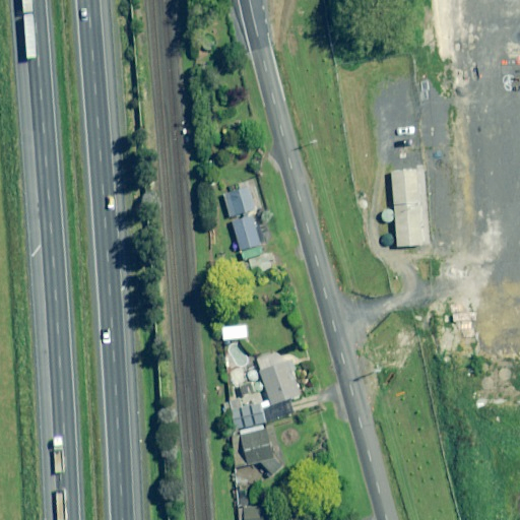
[(255,209),(249,188),(223,194),(230,215),(255,209)]
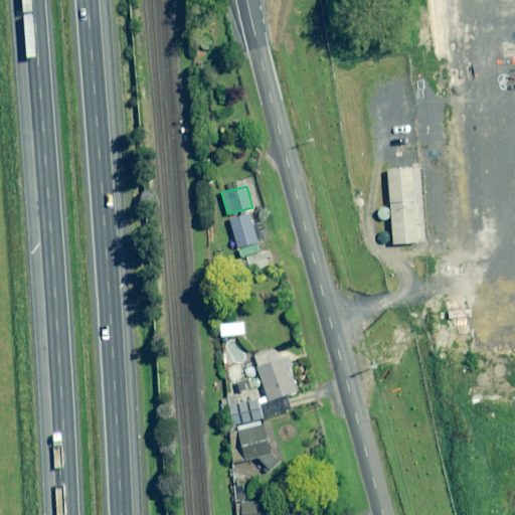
[(258,241),(249,213),(230,218),(237,247),(258,241)]
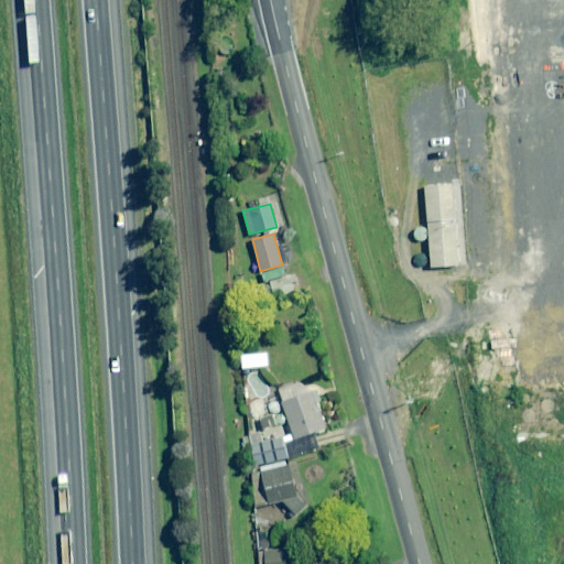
[(268,366),(267,353),(241,355),(242,369),(268,366)]
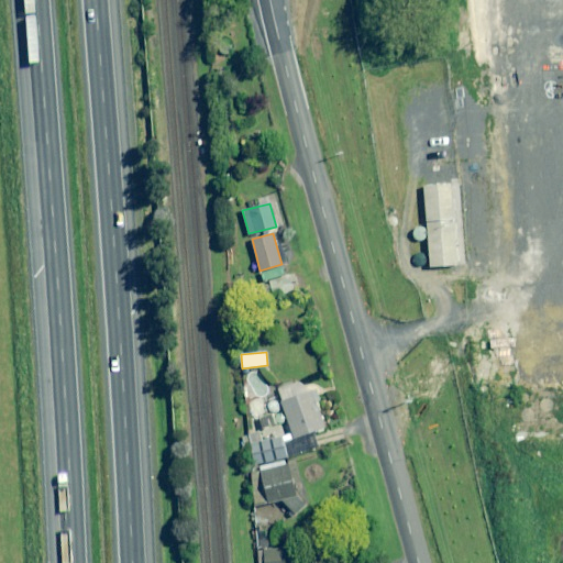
[(326,430),(315,392),(283,400),(291,433),(282,437),(287,456),(318,448),(313,433),(326,430)]
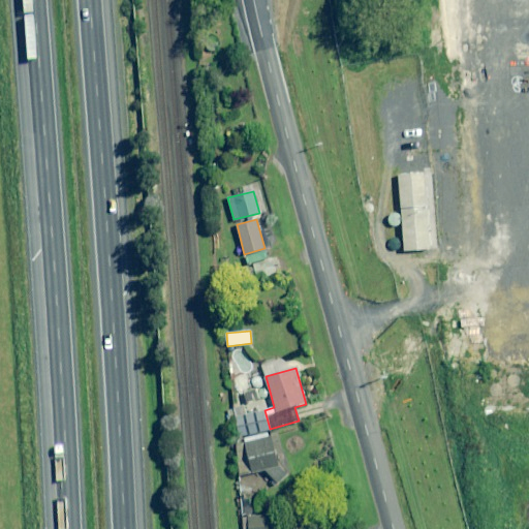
[(277,464),(271,437),(235,445),(241,475),(269,469),(271,478),(284,475),(282,463),(277,464)]
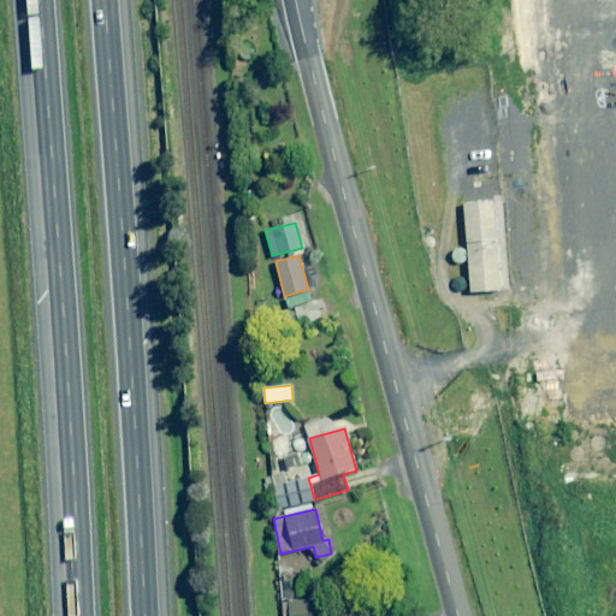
[(318,615),(318,600),(290,602),(290,615),(318,615)]
